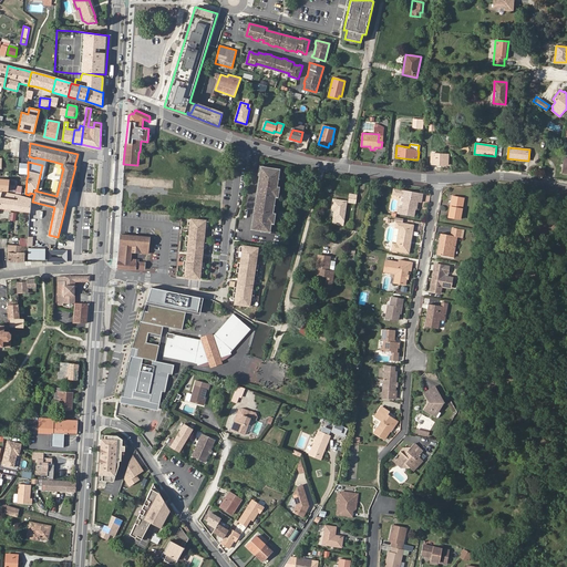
[(447,165),(449,154),(431,153),(431,164),(447,165)]
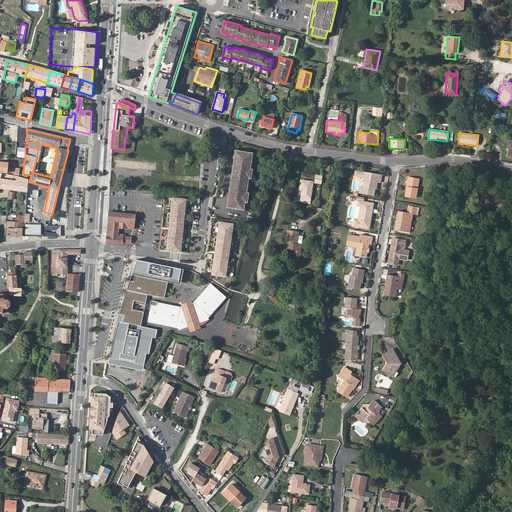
[(17,156),(25,157),(25,148),(18,148),(17,156)]
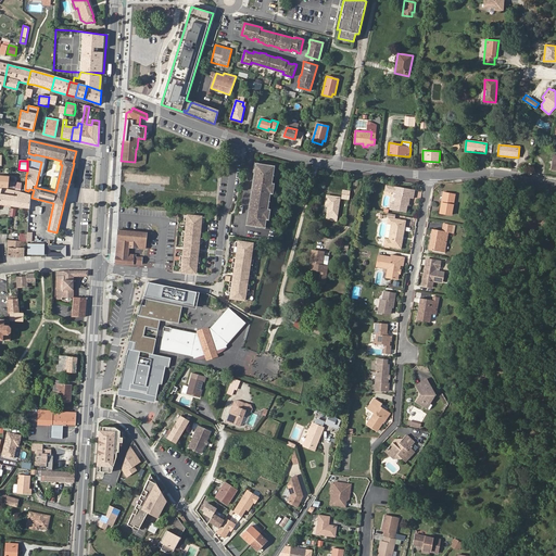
[(272,176),(273,167),(255,165),(252,187),(254,187),(254,191),(251,190),(248,213),(251,213),(250,217),(248,216),(247,225),(264,228),(265,223),(263,223),(264,219),(265,219),(267,219),(268,211),(266,211),(265,211),(265,207),(267,207),(268,197),(267,197),(267,193),(268,193),(272,193),(273,185),(270,185),(270,179),(269,178),(270,176),(272,176)]
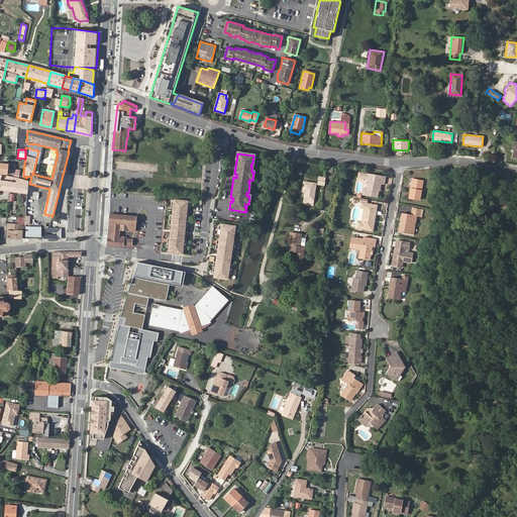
[(7,164),(0,163),(0,174),(11,175),(11,170),(7,169),(7,164)]
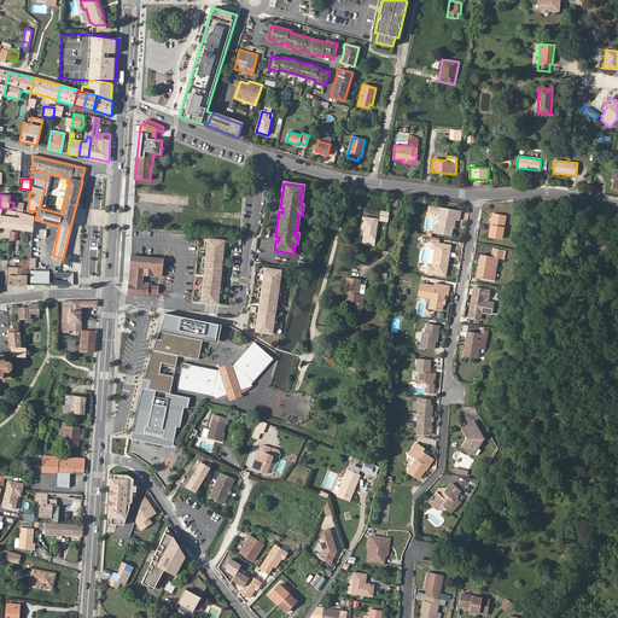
[(438,215),(437,215),(442,216),(439,227),(436,226),(433,233),(452,237),(453,229),(454,229),(455,222),(460,222),(462,213),(439,208),(430,207),(429,213),(438,215)]
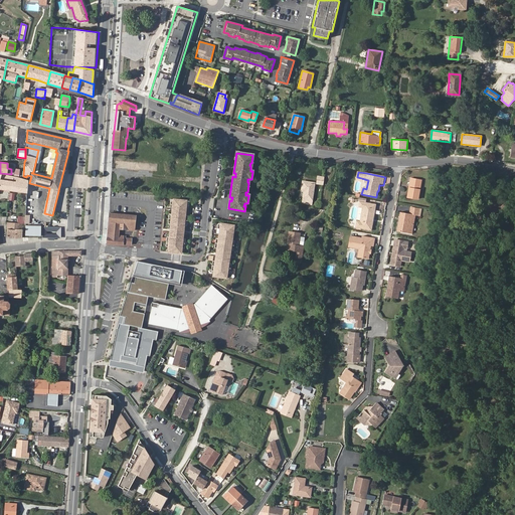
[(0,189),(11,191),(12,182),(16,182),(16,177),(1,175),(0,177),(0,189)]
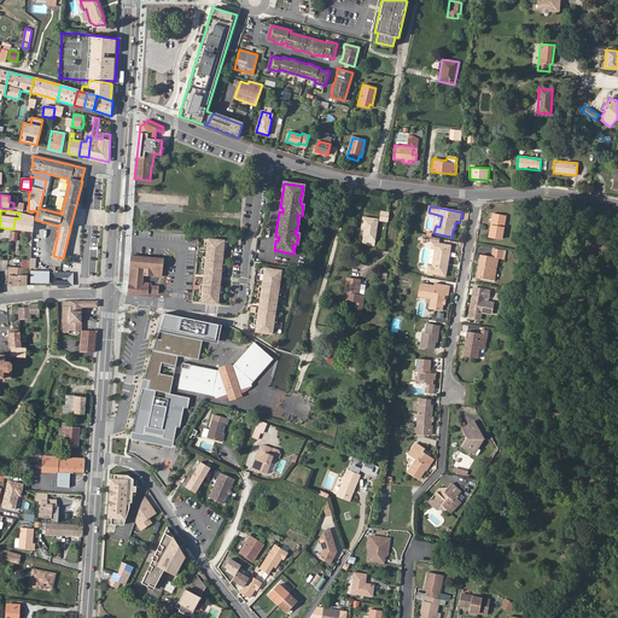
[(15,219),(13,229),(33,232),(33,220),(34,216),(19,213),(19,219),(15,219)]
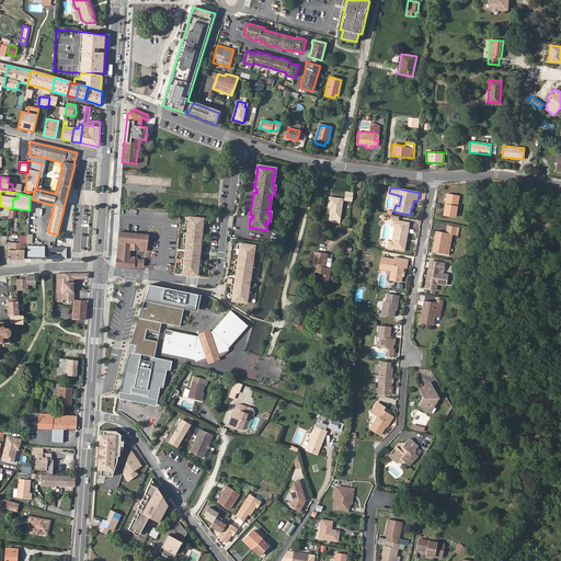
[(456,218),(459,198),(447,196),(444,216),(456,218)]
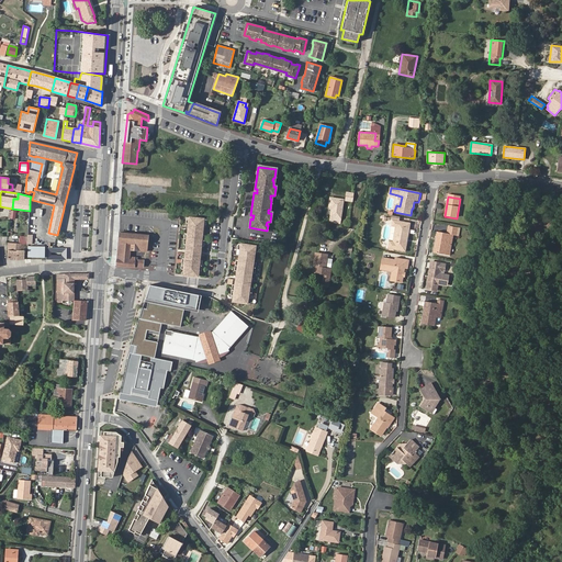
[(340,222),(344,200),(330,198),(329,208),(332,209),(330,221),(340,222)]
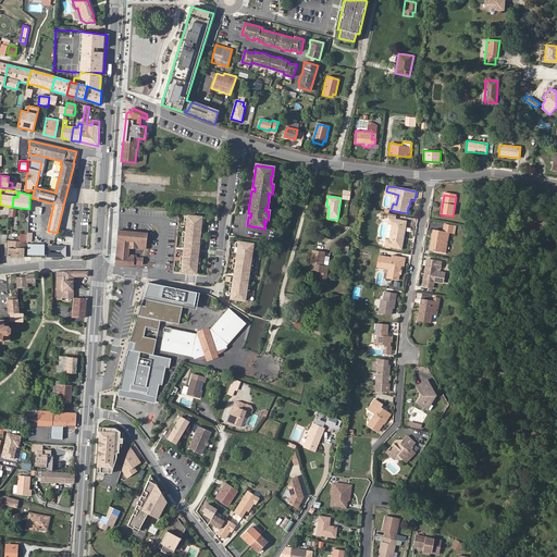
[(184,242),(184,247),(198,249),(198,244),(201,244),(202,233),(199,233),(200,222),(203,223),(205,218),(184,215),(183,221),(186,221),(185,232),(182,231),(182,242),(184,242)]
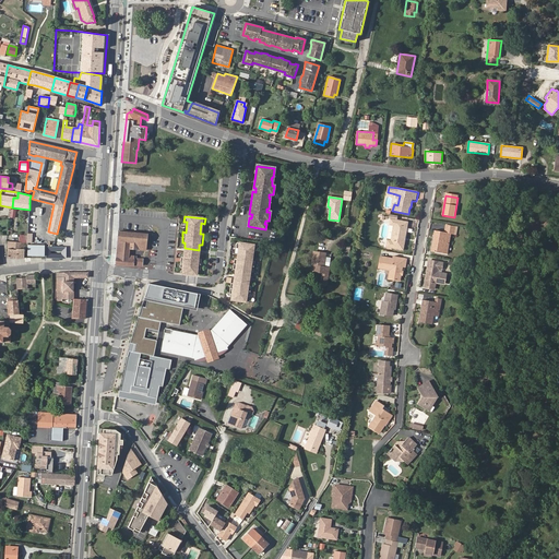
[(403,237),(406,238),(408,223),(395,221),(394,227),(391,242),(388,241),(385,248),(403,251),(405,242),(402,241),(403,237)]
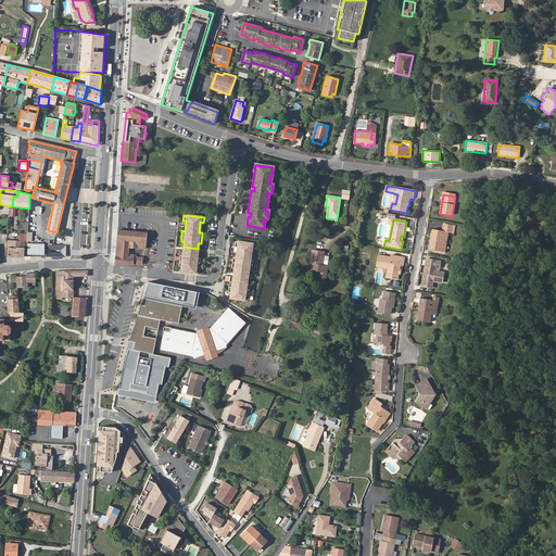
[(443,243),(446,243),(449,234),(450,234),(452,227),(443,225),(441,231),(432,230),(429,250),(441,253),(443,243)]
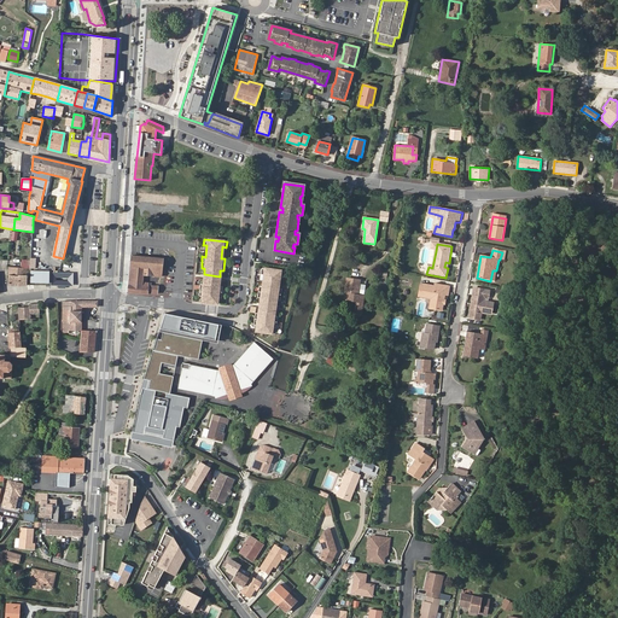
[(164,277),(165,257),(132,254),(128,293),(159,297),(161,284),(144,283),(145,275),(164,277)]
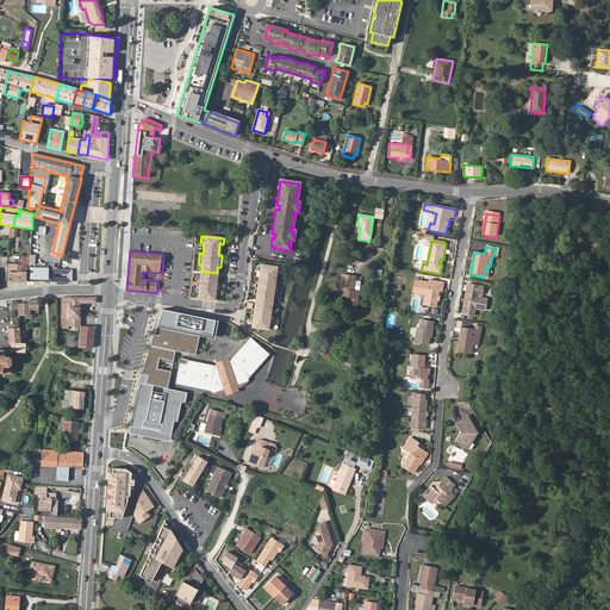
[(19,282),(26,282),(26,272),(26,265),(22,265),(8,263),(8,282),(19,282)]
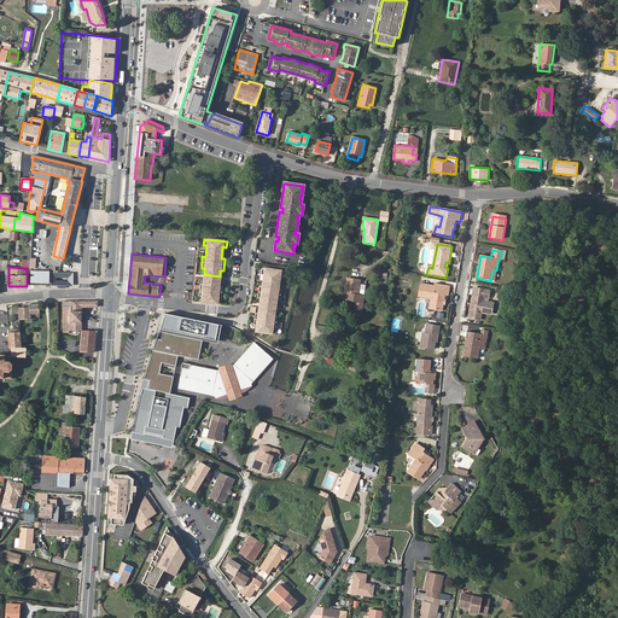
[(260,297),(258,302),(274,305),(275,299),(278,299),(280,287),(277,287),(279,277),(281,277),(283,270),(260,267),(260,273),(262,274),(261,285),(257,284),(256,296),(260,297)]
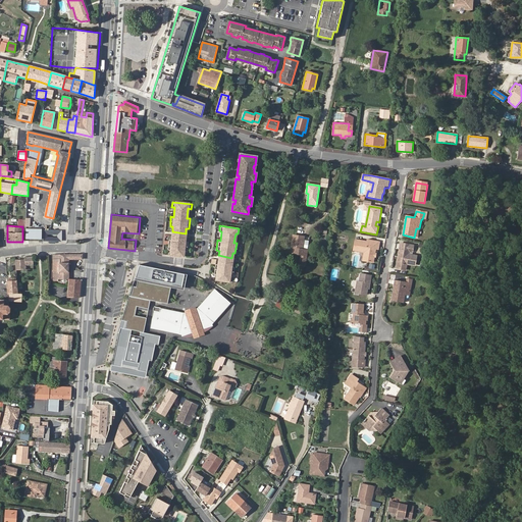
[(27,229),(27,239),(42,240),(42,229),(27,229)]
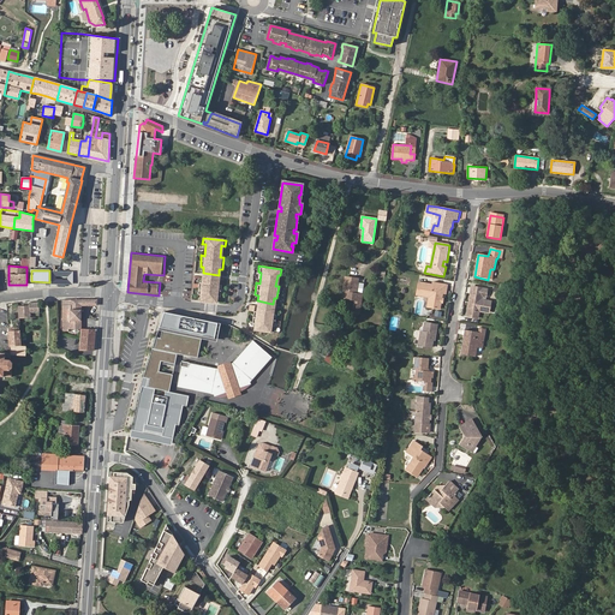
[(52,272),(52,285),(72,285),(72,273),(52,272)]
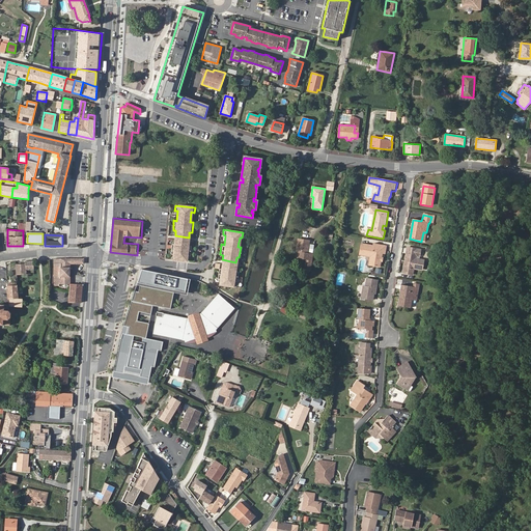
[(189,241),(174,239),(174,244),(171,244),(170,254),(173,254),(173,259),(186,260),(187,255),(190,256),(191,246),(188,246),(189,241)]
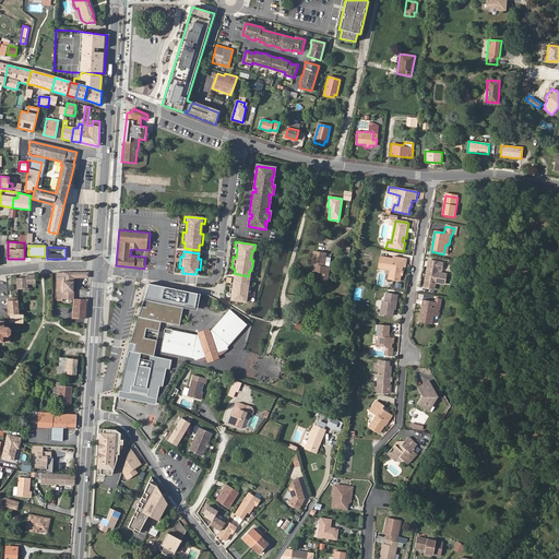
[(328,277),(330,268),(323,268),(325,254),(314,252),(311,271),(322,273),(322,277),(321,285),(326,285),(328,277)]
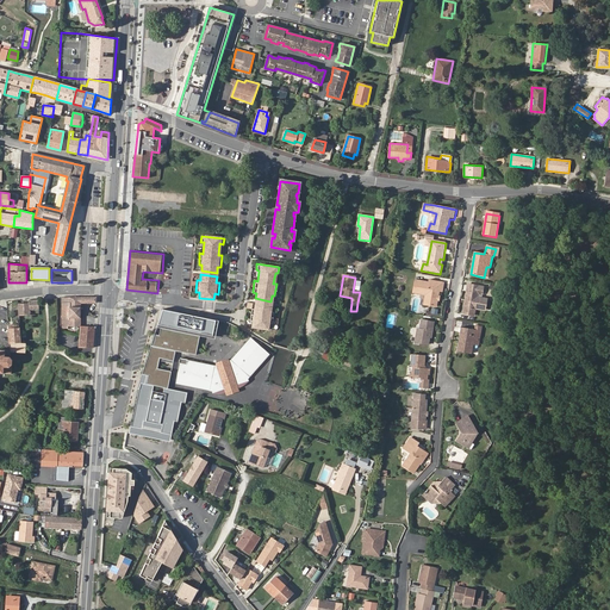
[(434,305),(437,288),(440,288),(441,282),(427,279),(427,281),(414,279),(411,292),(422,294),(424,297),(423,303),(434,305)]
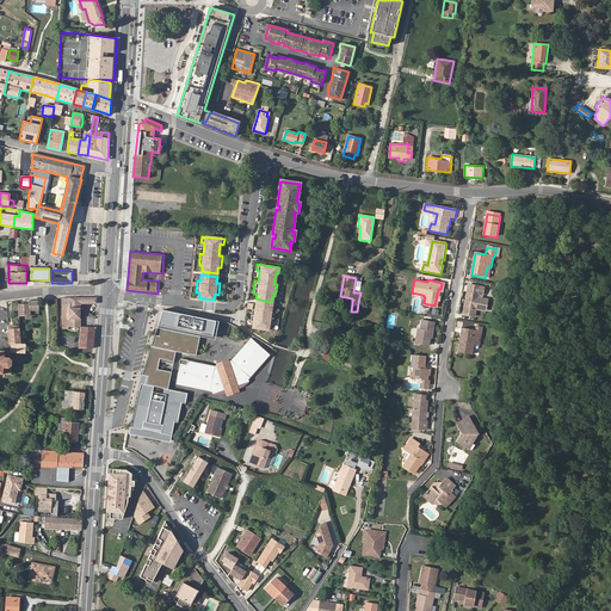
[(476,294),(480,295),(483,295),(485,289),(469,285),(464,315),(473,318),(474,309),(476,310),(486,312),(488,301),(479,300),(476,298),(476,294)]
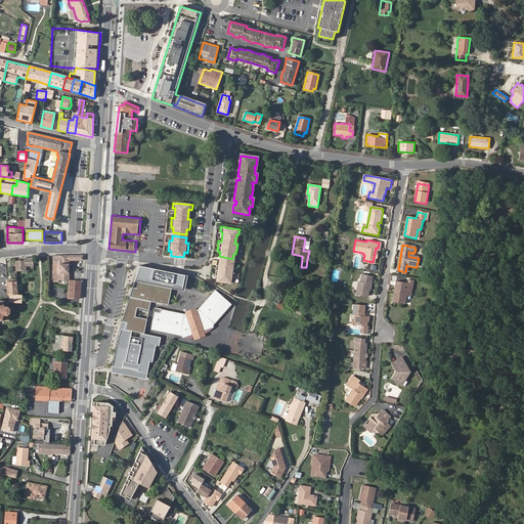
[(82,261),(83,255),(54,255),(54,259),(55,259),(54,281),(59,281),(59,280),(69,280),(70,263),(70,260),(82,261)]
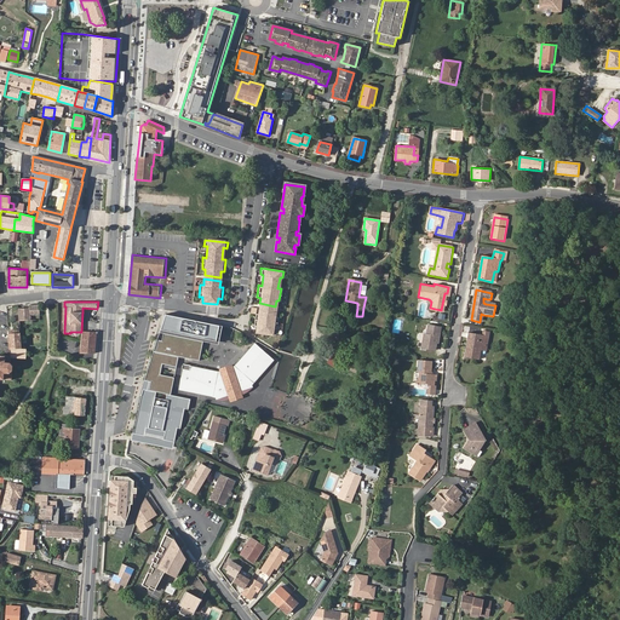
[(29,309),(18,309),(18,321),(30,320),(30,316),(39,315),(38,305),(29,305),(29,309)]
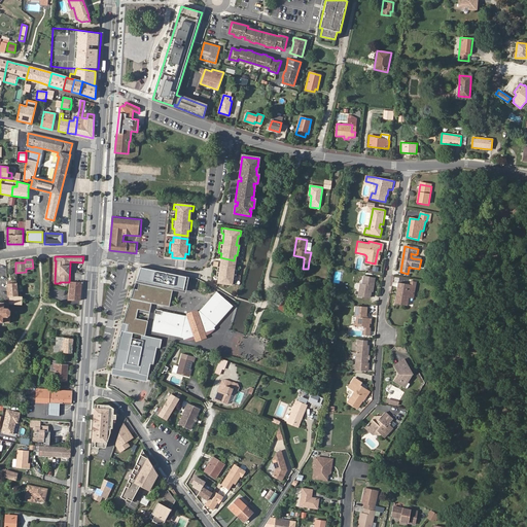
[(234,264),(220,261),(219,267),(216,266),(215,276),(218,276),(217,281),(231,283),(232,278),(234,279),(236,269),(233,269),(234,264)]
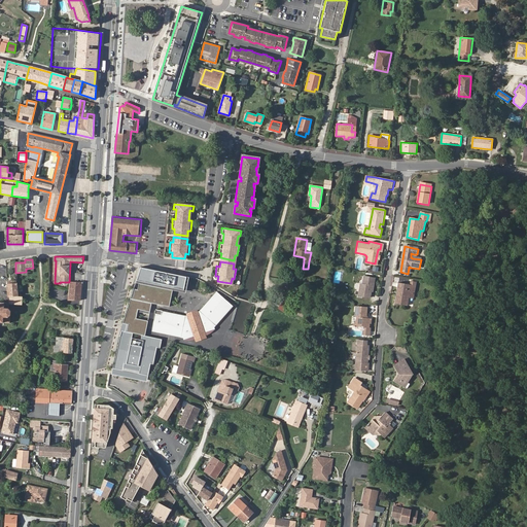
[(120,334),(113,376),(148,383),(151,365),(154,365),(159,349),(162,350),(163,341),(146,338),(153,306),(171,310),(174,293),(189,295),(192,279),(142,269),(132,301),(120,334)]
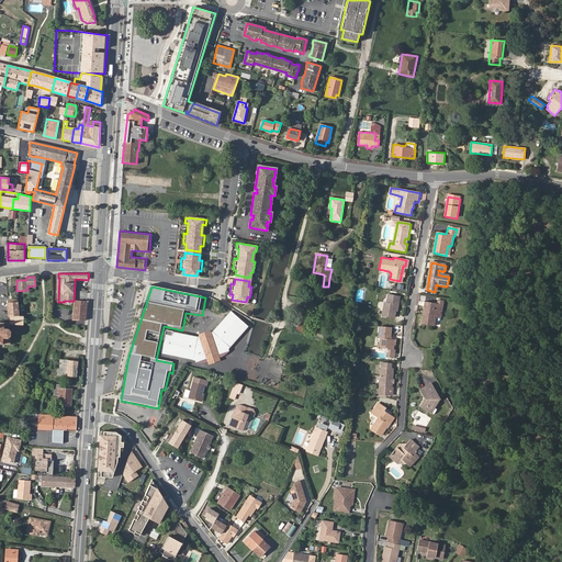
[(395,305),(396,306),(398,298),(386,294),(384,304),(382,303),(380,315),(392,317),(394,311),(395,305)]
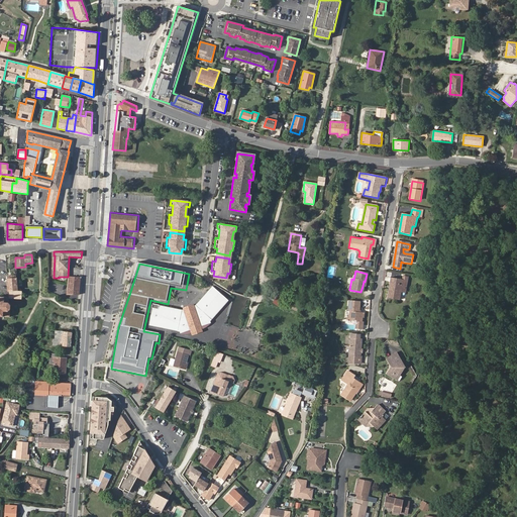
[(79,295),(80,277),(69,277),(67,295),(79,295)]
